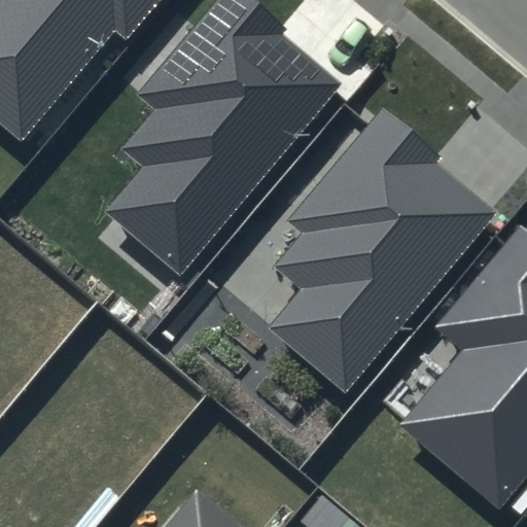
[(0,0),(0,125),(22,143),(115,32),(126,41),(160,0),(0,0)]
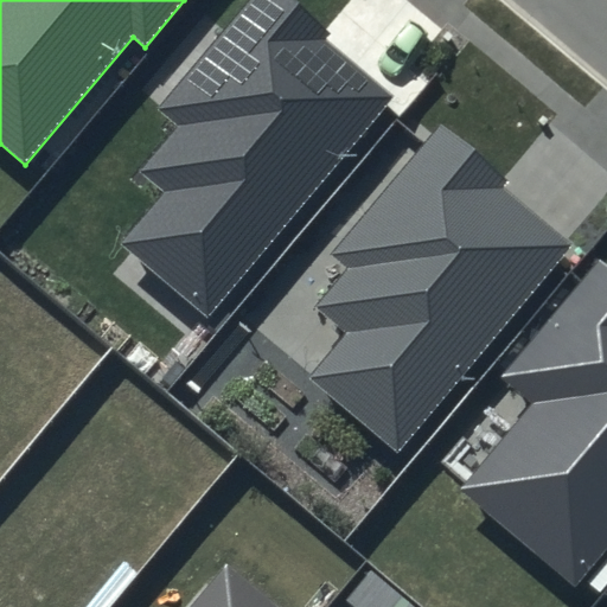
[(331,32),(292,0),(242,0),(152,107),(177,128),(140,172),(167,195),(125,244),(209,315),(395,95),(326,38),(331,32)]
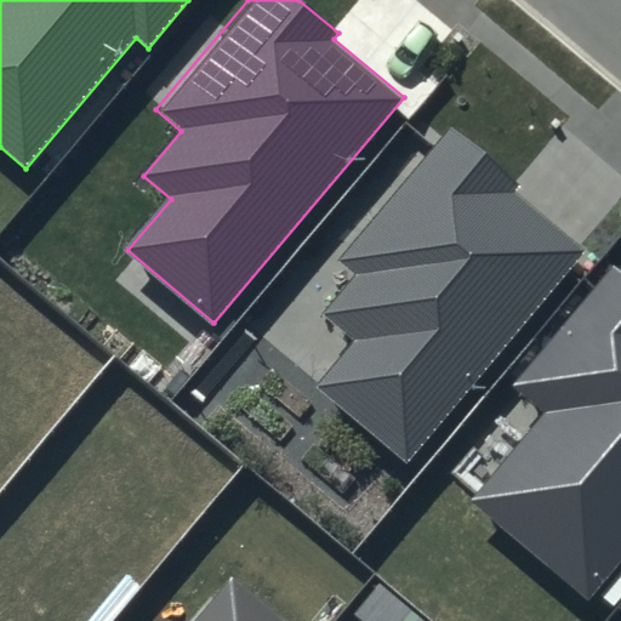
[(519,183),(451,126),(337,258),(354,273),(322,312),(354,339),(314,386),(404,462),(584,252),(512,192),(519,183)]
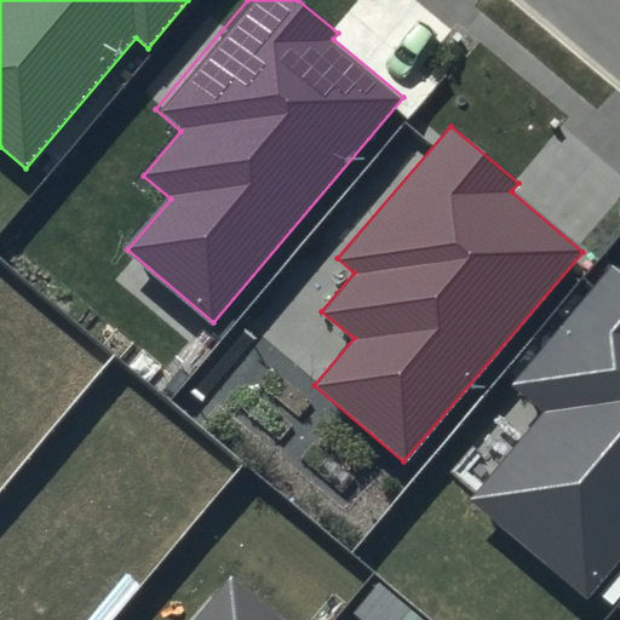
[(619,271),(612,264),(511,383),(544,409),(468,499),(586,598),(619,557),(619,271)]
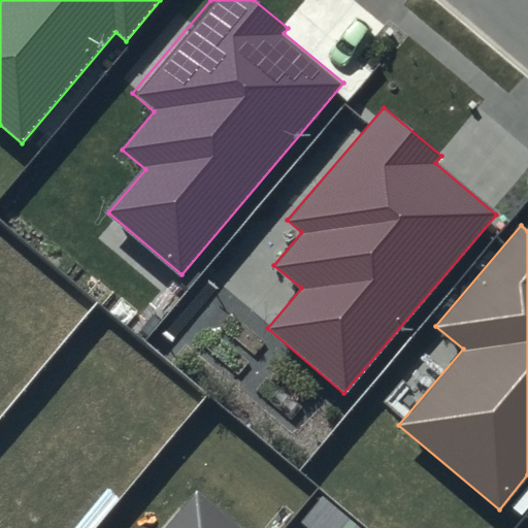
[(243,527),(198,489),(164,527),(243,527)]
